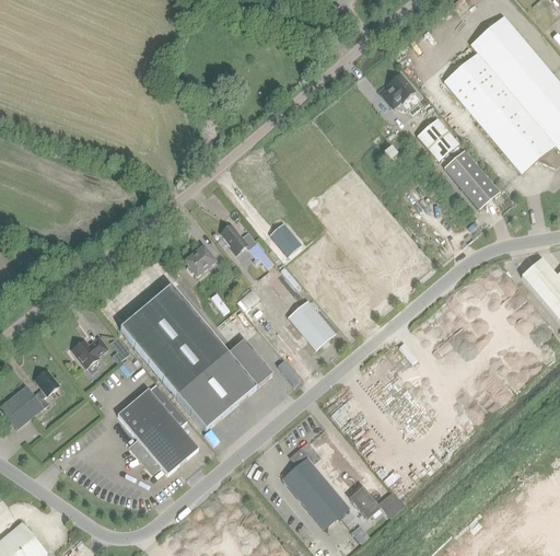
[(555,166),(559,162),(559,82),(503,15),(469,44),(477,53),(443,81),(521,173),(537,159),(555,166)]
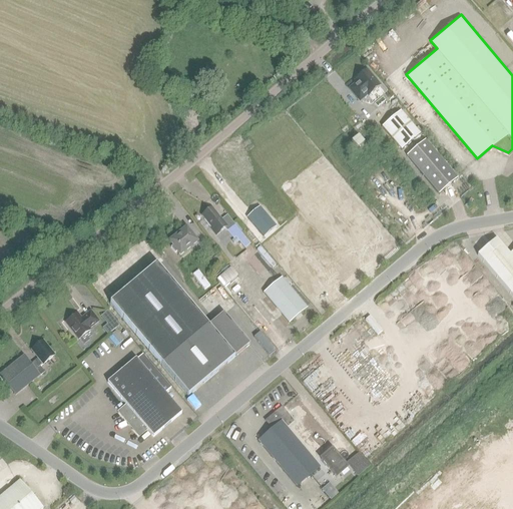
[(360,97),(367,90),(369,92),(380,83),(372,73),(369,69),(368,69),(366,67),(356,77),(358,79),(350,85),(360,97)]
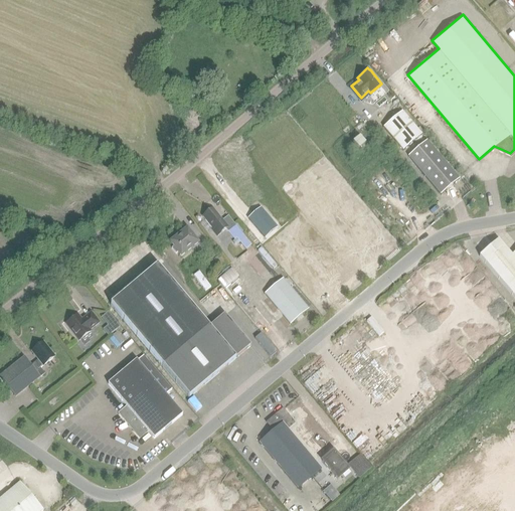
[(383,124),(403,147),(421,132),(402,108),(383,124)]
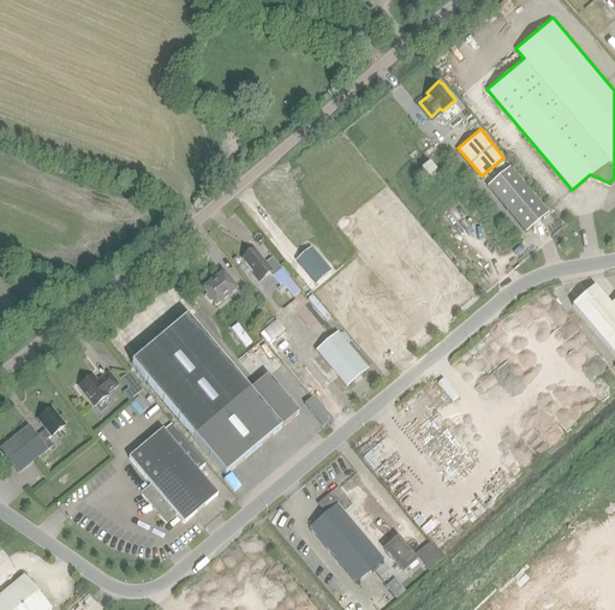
[(526,228),(548,210),(509,165),(488,183),(526,228)]
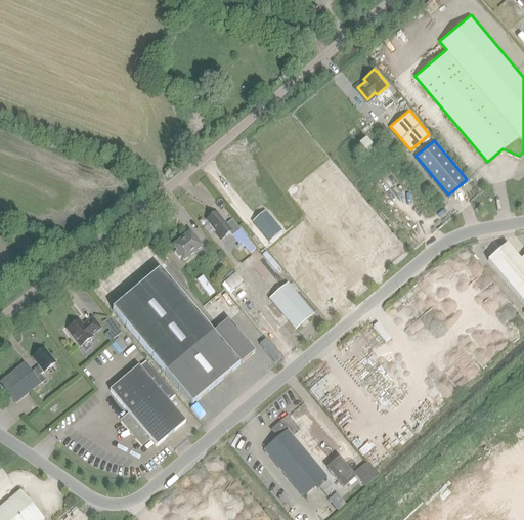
[(393,161),(373,178),(411,225),(432,208),(393,161)]
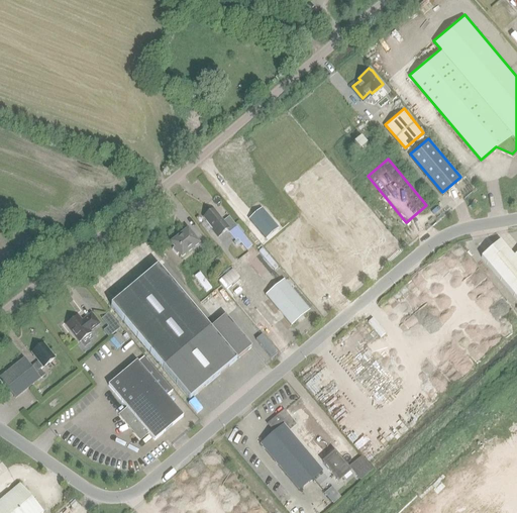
[(354,197),(338,210),(371,248),(387,235),(354,197)]
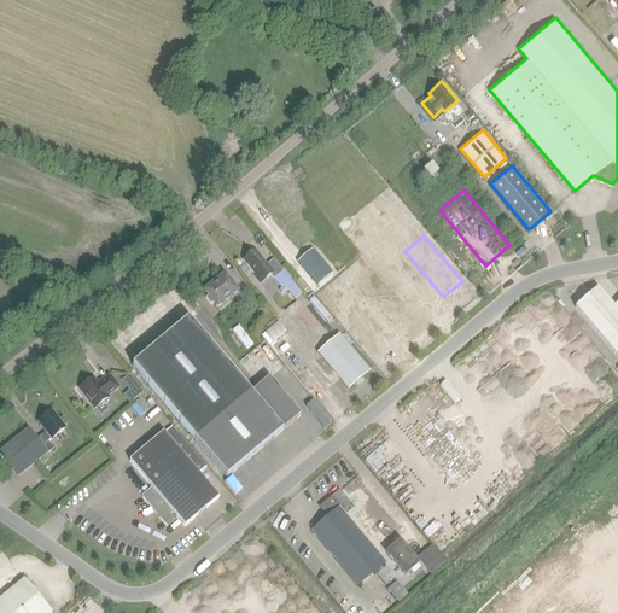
[(256,246),(243,256),(255,270),(254,272),(260,280),(270,270),(273,274),(283,267),(274,255),(267,261),(256,246)]
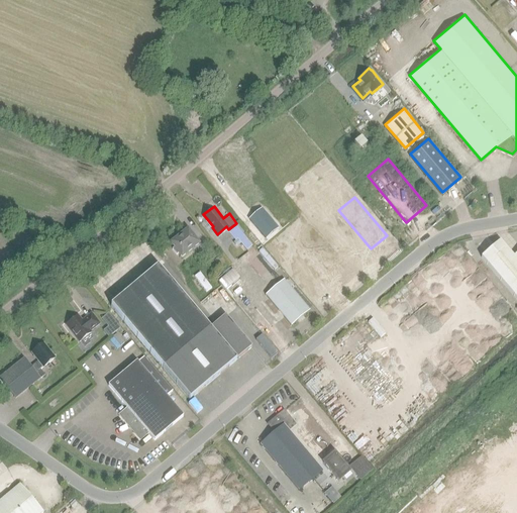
[(262,206),(249,217),(265,235),(278,225),(262,206)]
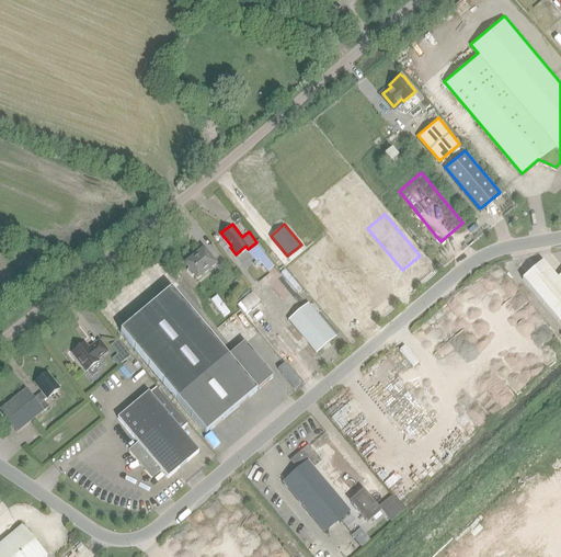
[(194,271),(197,275),(215,261),(203,247),(185,260),(189,264),(186,266),(192,273),(194,271)]
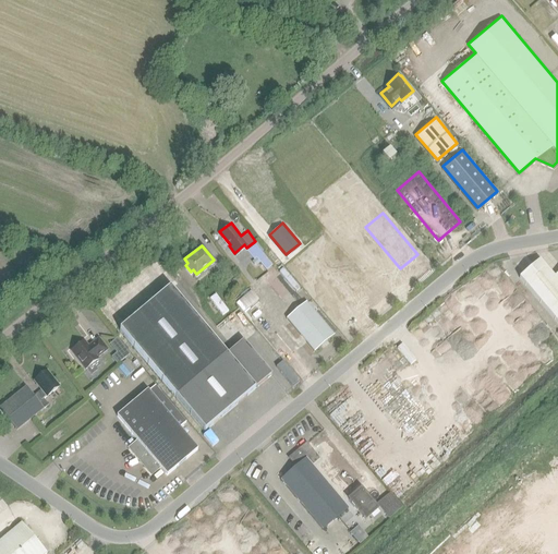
[(322,263),(358,304),(374,291),(339,249),(322,263)]
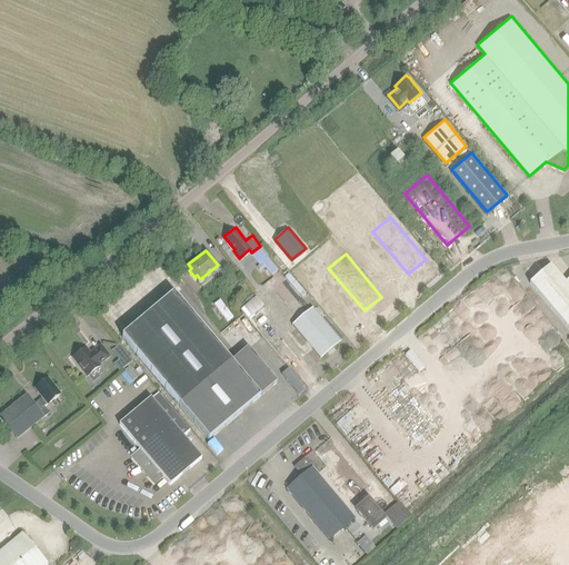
[(568,275),(565,279),(550,261),(529,279),(568,326),(568,275)]
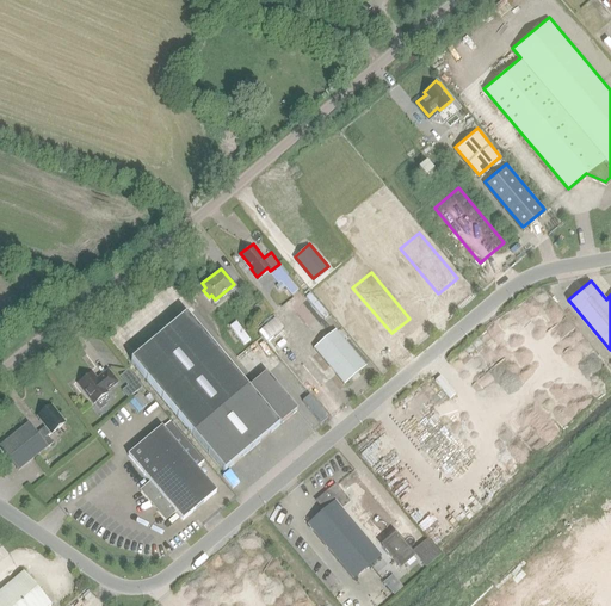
[(308,295),(322,311),(328,307),(314,289),(308,295)]
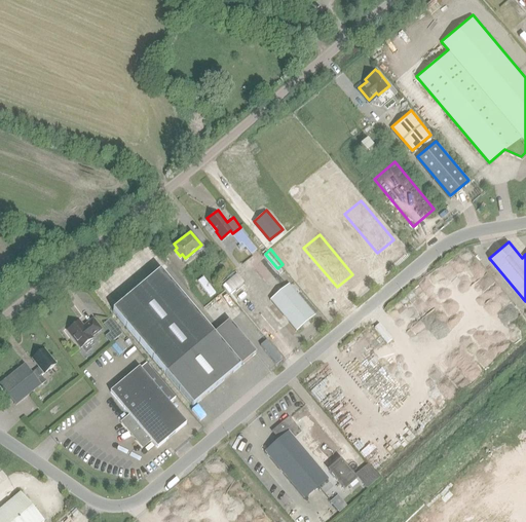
[(160,267),(112,307),(166,371),(193,403),(240,363),(256,349),(229,318),(213,330),(160,267)]
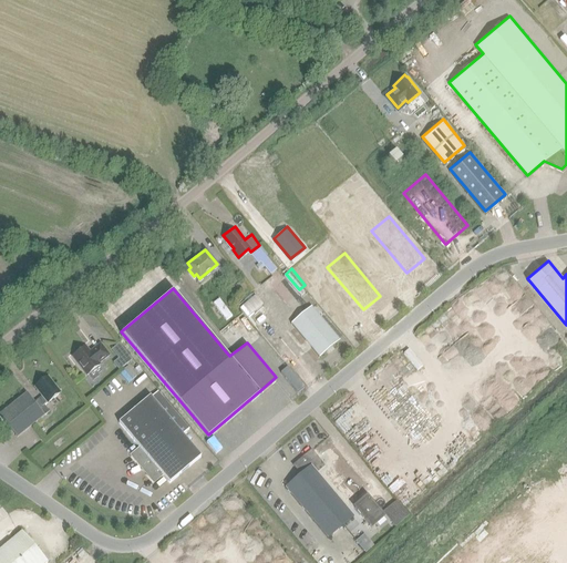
[(259,292),(244,300),(251,311),(266,302),(259,292)]
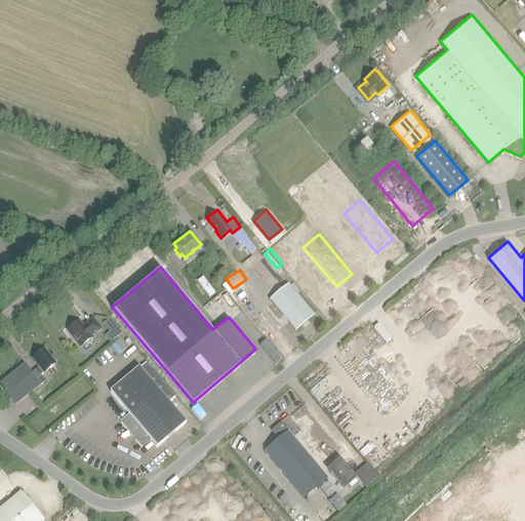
[(270,296),(295,328),(315,312),(288,281),(270,296)]
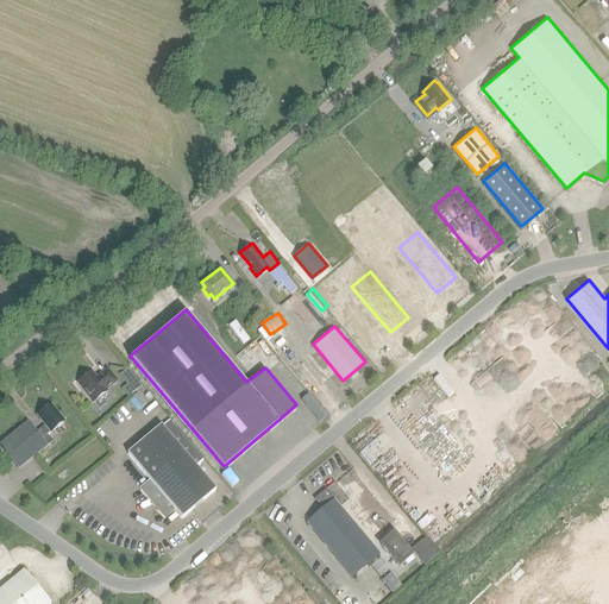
[(96,373),(92,367),(77,379),(93,398),(107,388),(106,387),(117,377),(107,365),(96,373)]
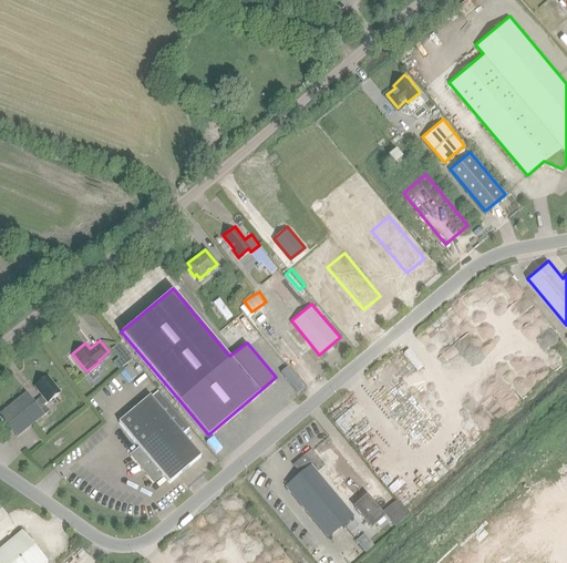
[(119,355),(126,349),(119,340),(112,346),(119,355)]
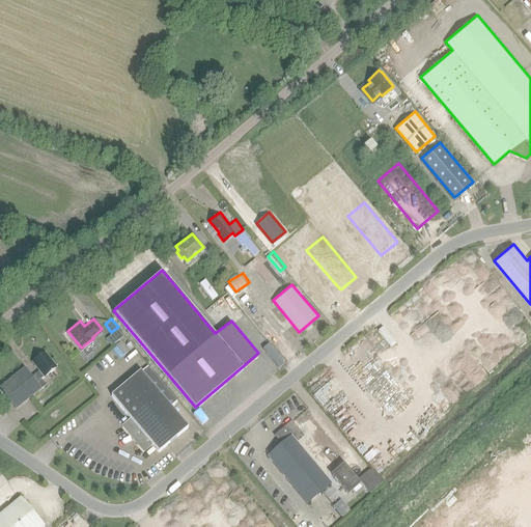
[(378,328),(391,343),(398,337),(385,322),(378,328)]
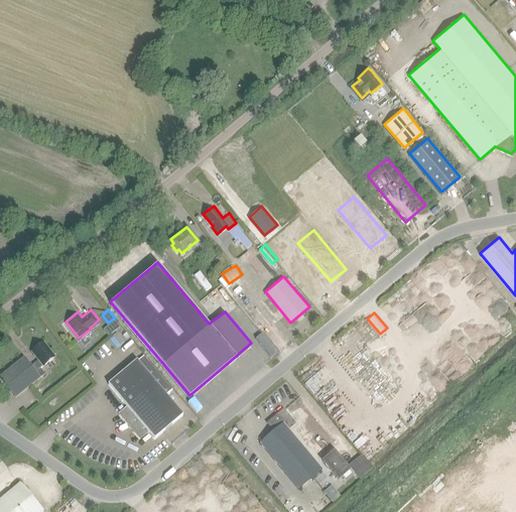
[(0,373),(0,375),(15,394),(44,371),(40,365),(54,354),(42,340),(31,348),(38,356),(30,363),(23,355),(0,373)]
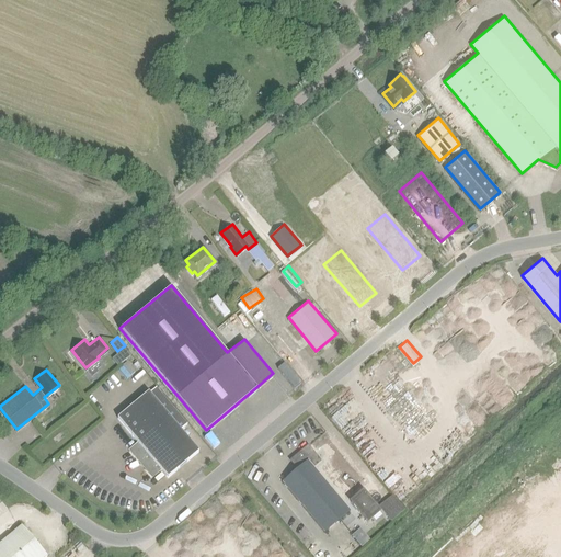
[(198,448),(148,388),(117,415),(138,440),(130,447),(152,474),(160,466),(168,475),(198,448)]
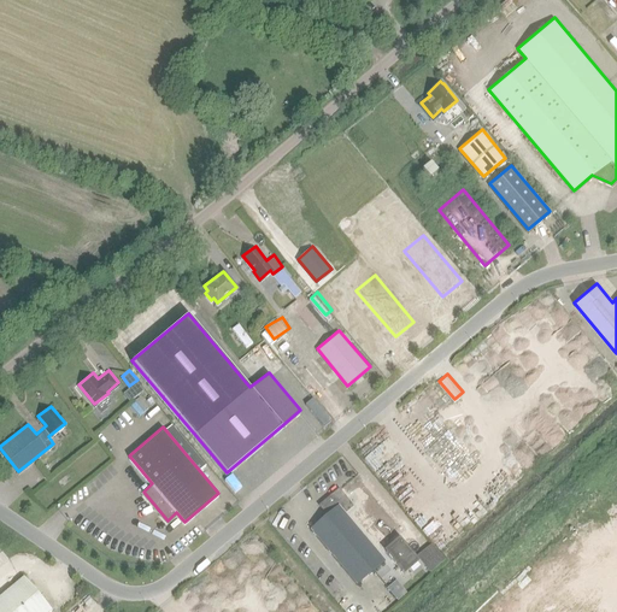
[(339,487),(319,502),(328,512),(310,527),(357,582),(385,558),(344,510),(352,502),(339,487)]
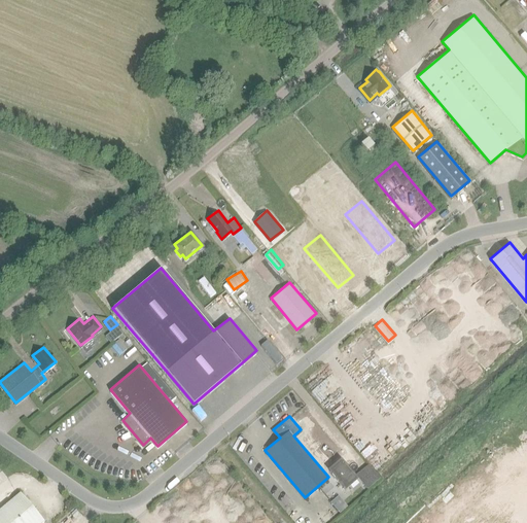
[(356,478),(341,458),(328,468),(345,487),(356,478)]
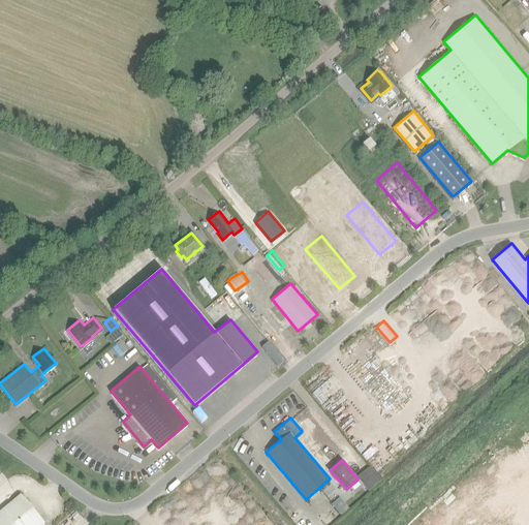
[(39,524),(44,521),(20,492),(0,508),(0,524),(39,524)]
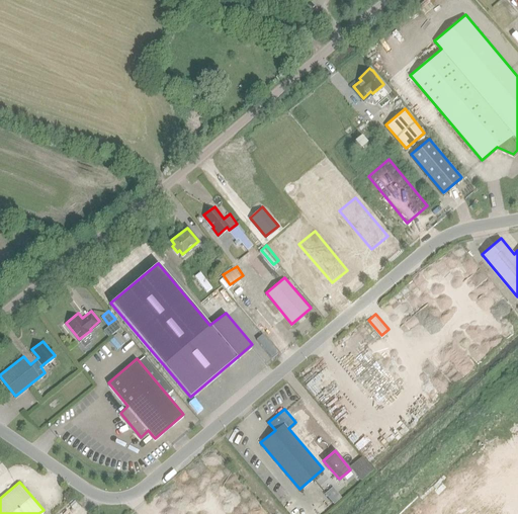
[(326,492),(334,501),(340,496),(332,487),(326,492)]
